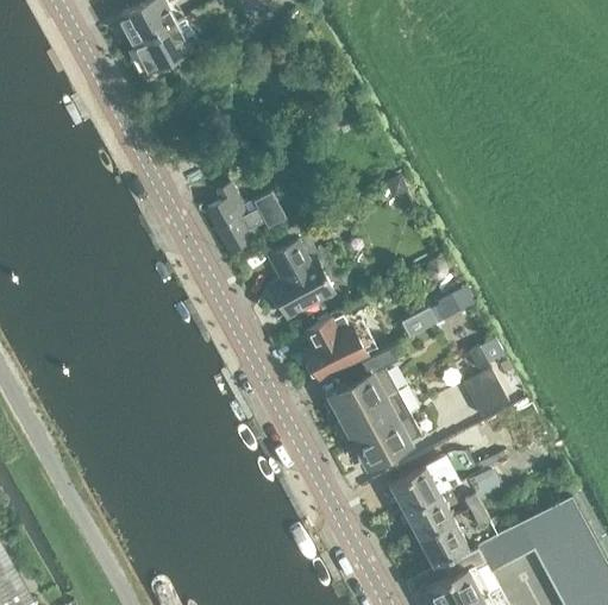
[(148,0),(119,16),(133,44),(183,18),(174,0),(148,0)]
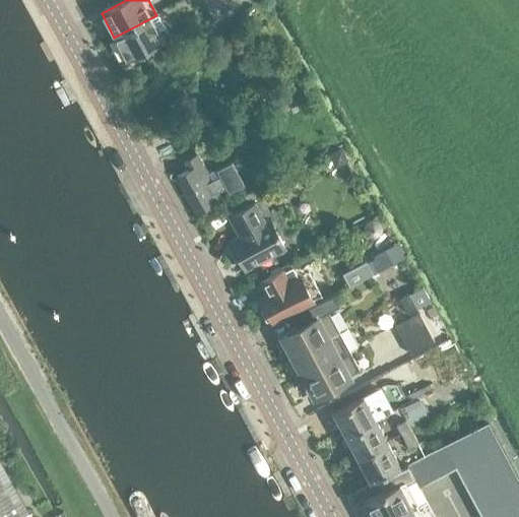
[(203,0),(215,20),(252,0),(203,0)]
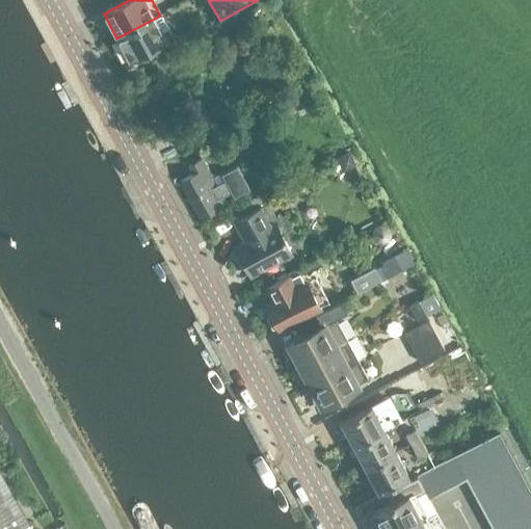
[(160,16),(116,38),(130,63),(174,40),(160,16)]
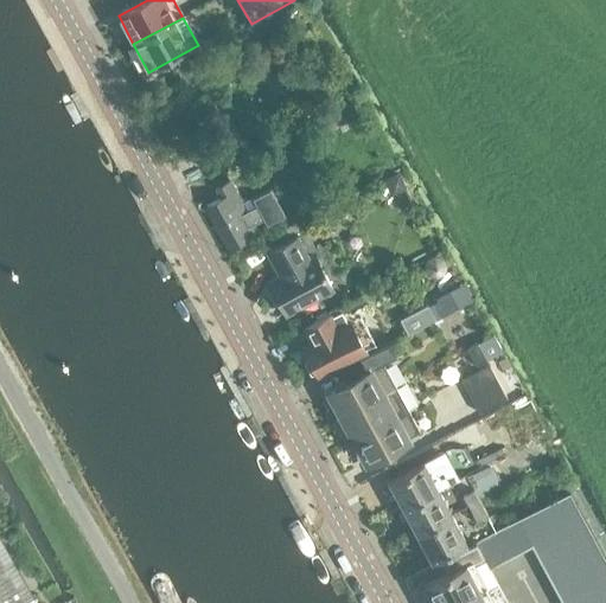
[(287,185),(303,175),(297,166),(281,175),(287,185)]
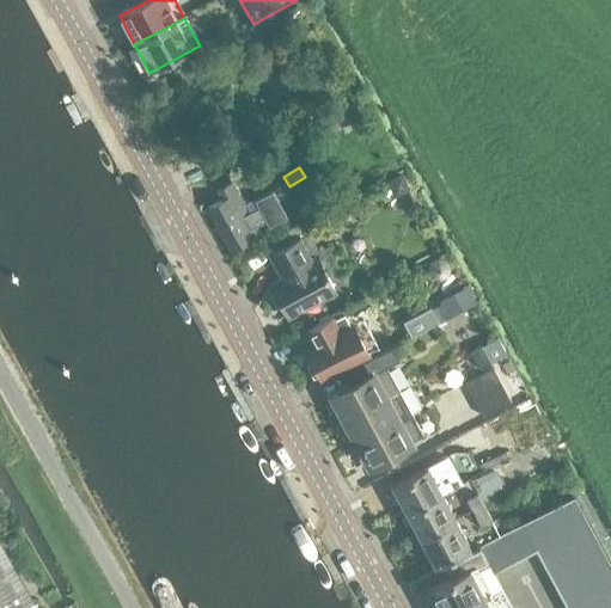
[(217,192),(224,203),(211,210),(234,251),(263,235),(257,226),(268,220),(272,226),(288,216),(274,191),(257,201),(261,208),(250,214),(239,194),(233,183),(217,192)]
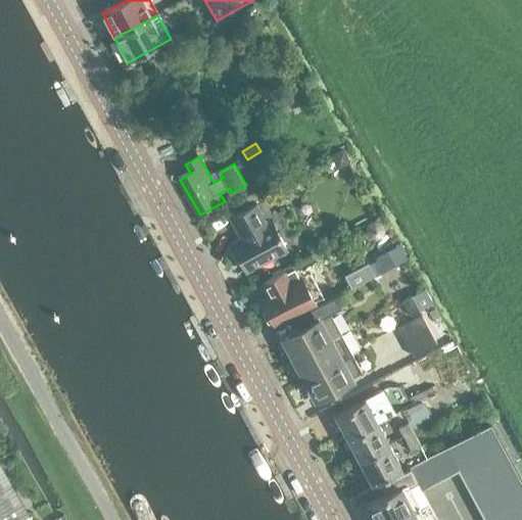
[(246,273),(288,250),(273,221),(268,224),(257,205),(231,220),(242,239),(232,245),(246,273)]
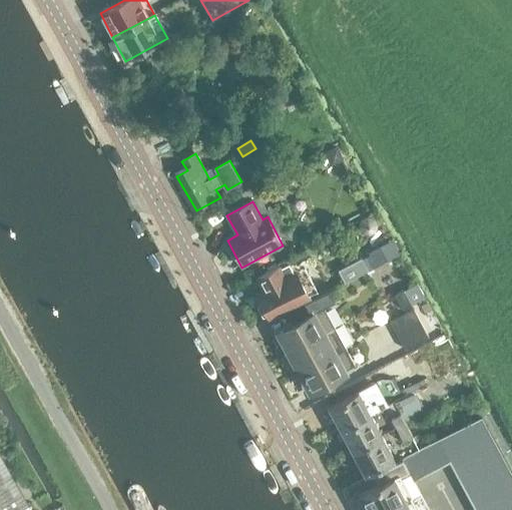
[(346,285),(369,272),(362,260),(339,272),(346,285)]
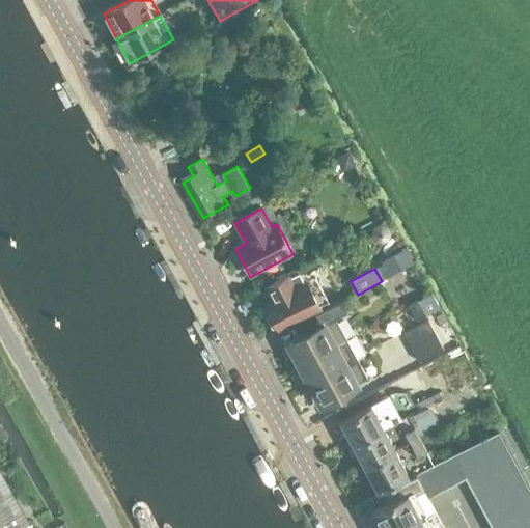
[(330,304),(315,278),(305,284),(300,274),(290,279),(288,276),(267,288),(274,302),(266,306),(271,315),(268,320),(273,329),(278,329),(280,331),(330,304)]
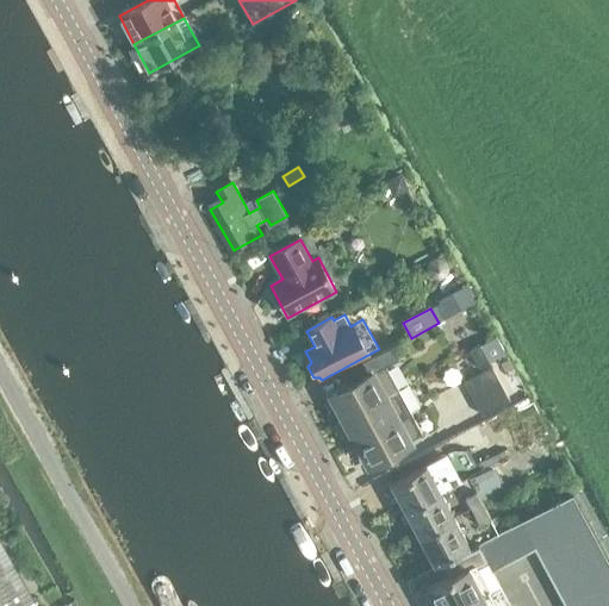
[(479,370),(490,366),(480,348),(470,353),(479,370)]
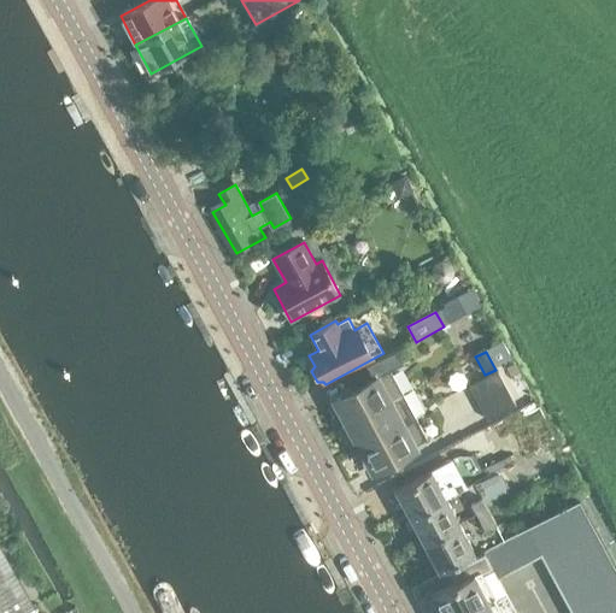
[(373,382),(334,402),(347,425),(402,394),(389,373),(403,366),(396,353),(365,370),(373,382)]
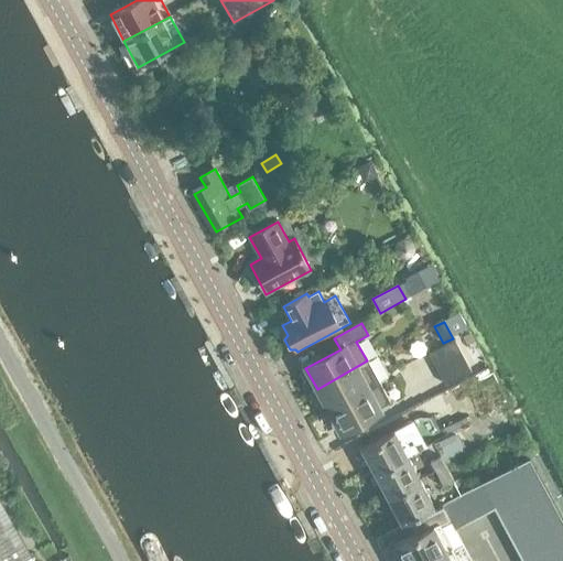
[(469,327),(457,334),(474,365),(486,358),(469,327)]
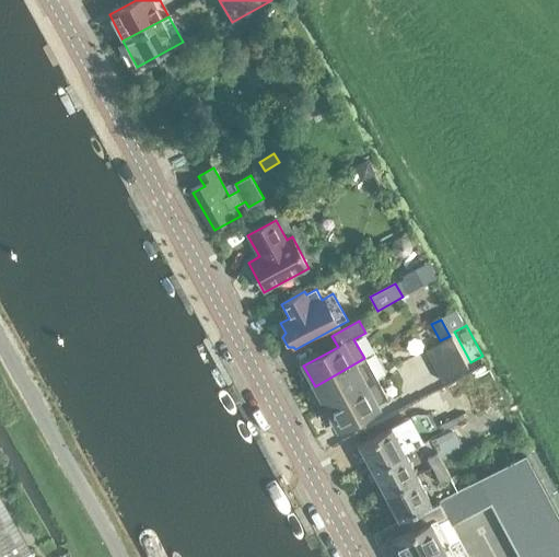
[(442,384),(468,370),(452,340),(426,354),(442,384)]
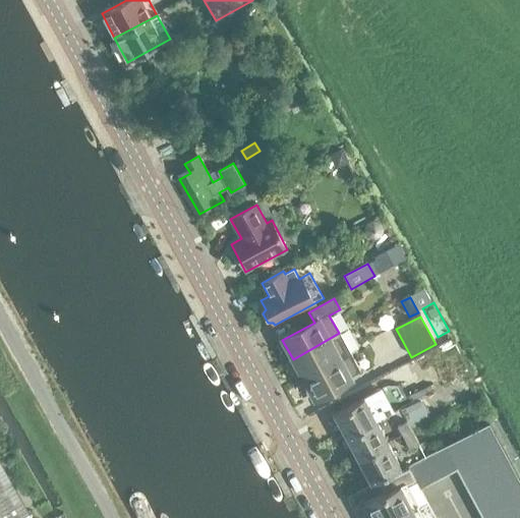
[(339,333),(293,359),(303,380),(350,354),(339,333)]
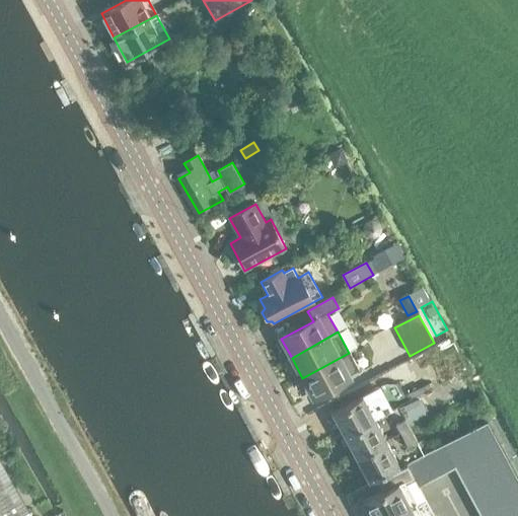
[(349,353),(302,378),(313,397),(359,372),(349,353)]
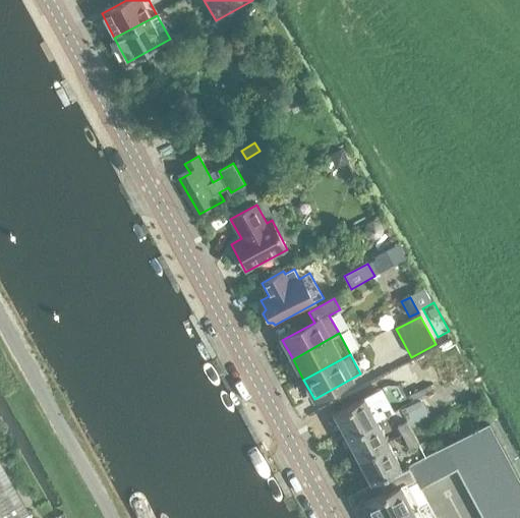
[(388,416),(396,411),(387,396),(379,401),(388,416)]
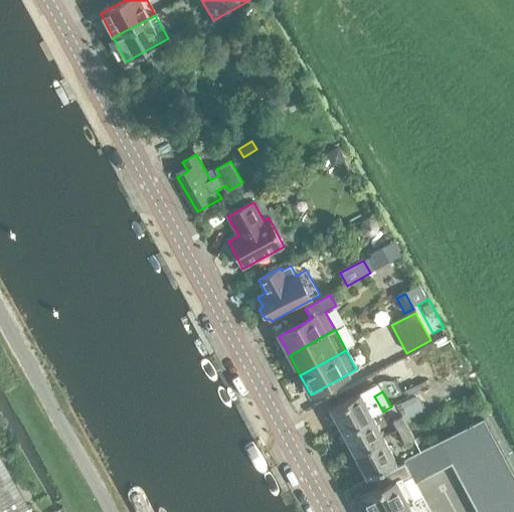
[(409,420),(430,410),(420,393),(400,403),(409,420)]
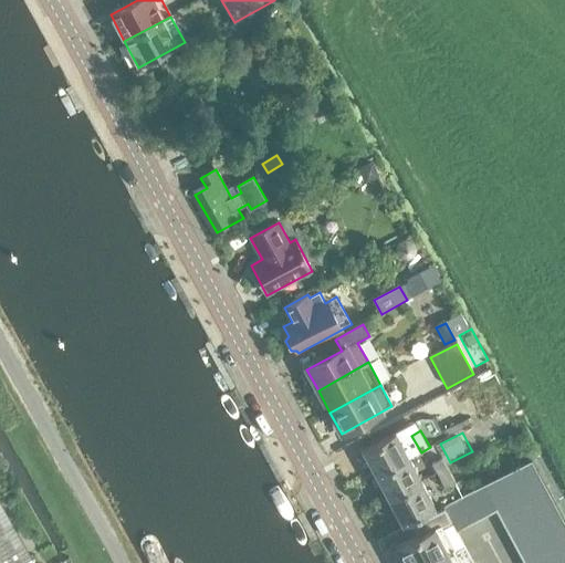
[(363,454),(376,478),(408,460),(395,436),(363,454)]
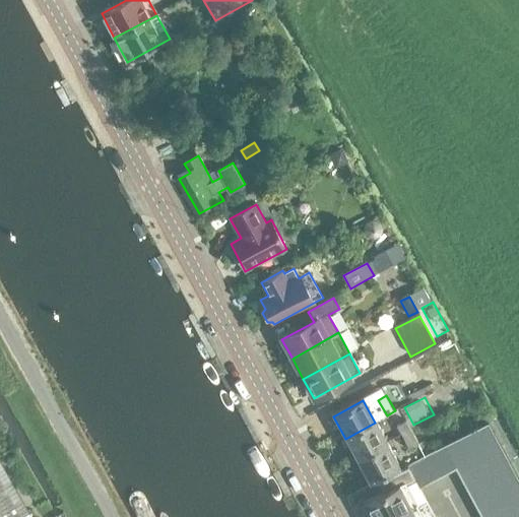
[(400,436),(409,431),(401,415),(392,422),(400,436)]
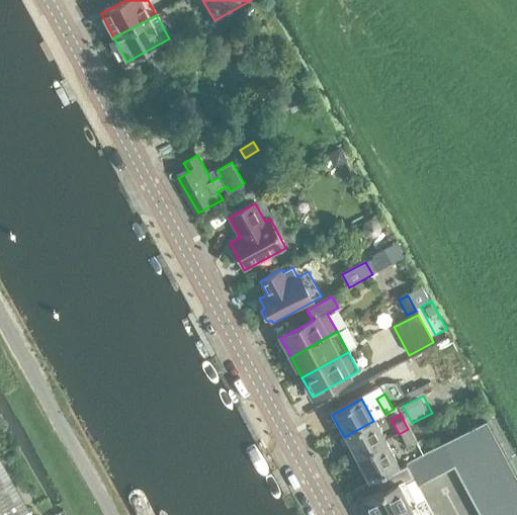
[(373,421),(344,437),(355,458),(384,442),(373,421)]
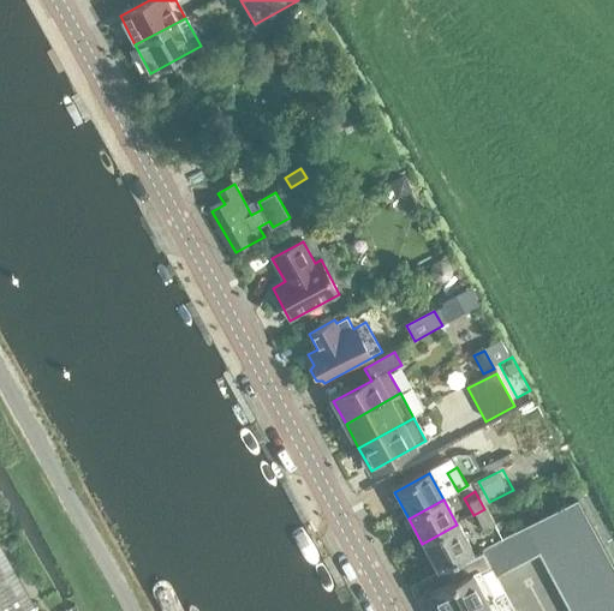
[(430,595),(437,610),(476,610),(480,609),(506,593),(496,576),(538,553),(562,597),(568,610),(613,610),(613,567),(578,499),(448,571),(454,582),(430,595)]
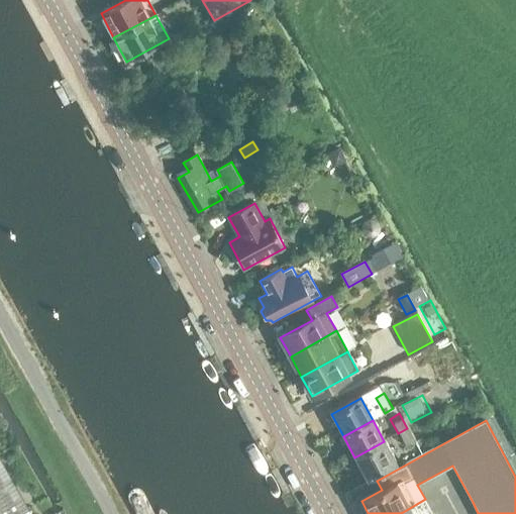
[(406,448),(416,442),(407,428),(398,433),(406,448)]
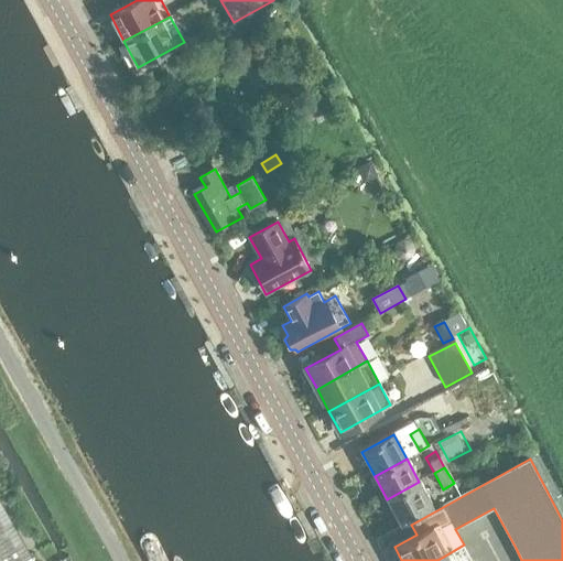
[(419,482),(387,499),(400,522),(432,505),(419,482)]
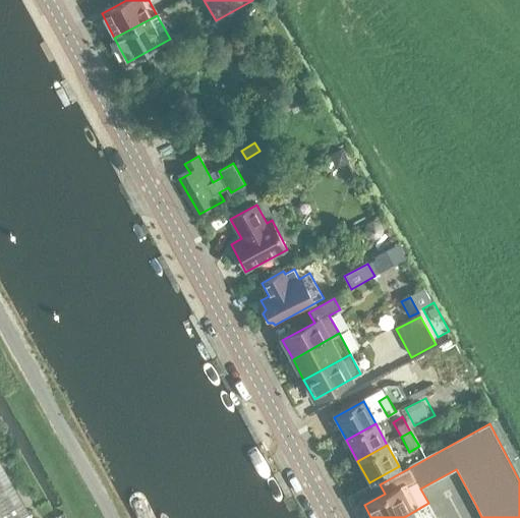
[(30,517),(29,515),(0,462),(0,517),(30,517)]
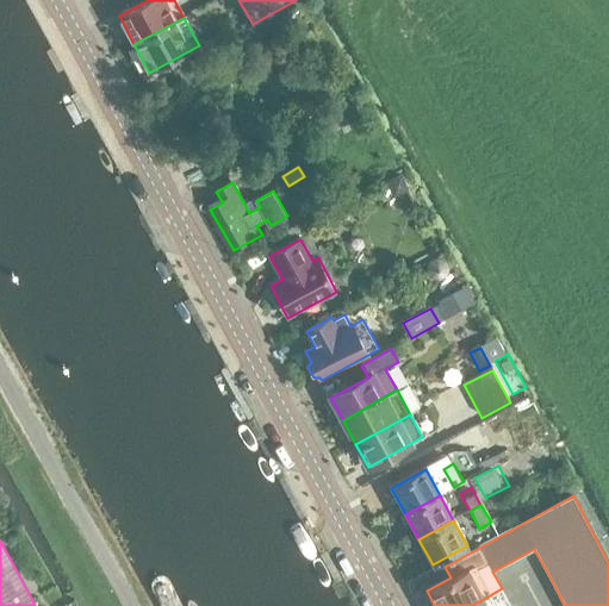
[(510,605),(502,588),(476,604),(472,605),(510,605)]
